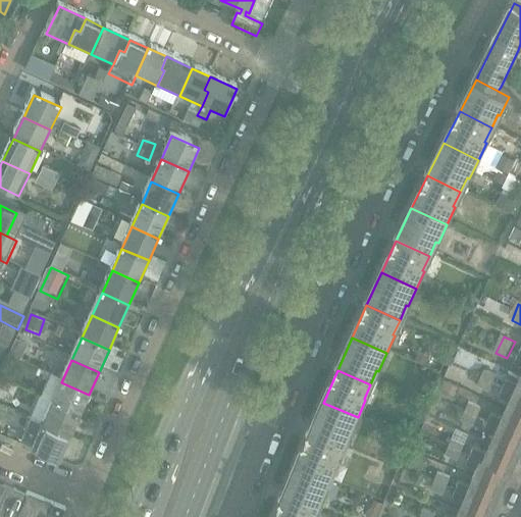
[(490,395),(501,377),(489,370),(479,388),(490,395)]
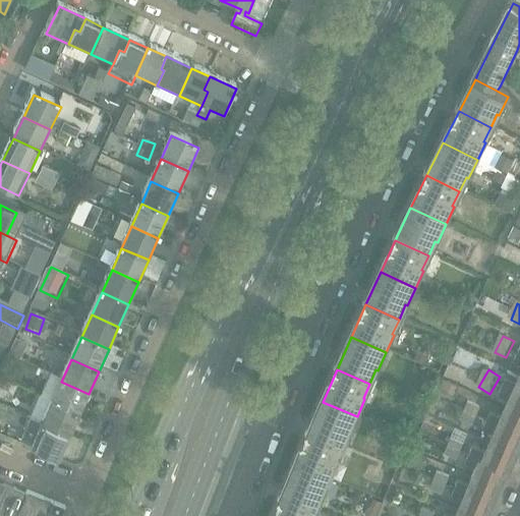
[(503,391),(519,399),(519,381),(516,387),(506,383),(503,391)]
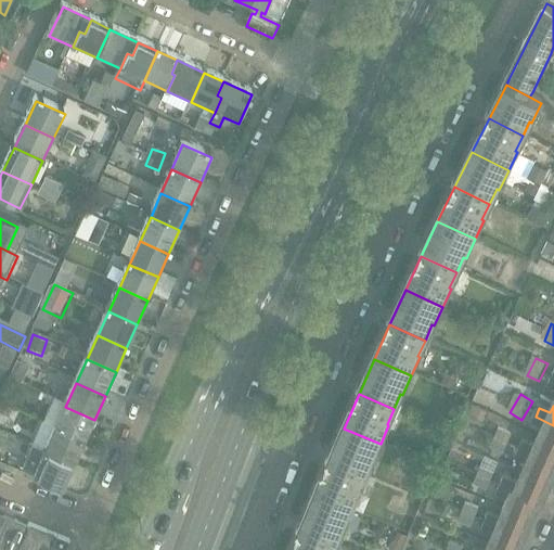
[(84,444),(94,420),(65,407),(55,431),(84,444)]
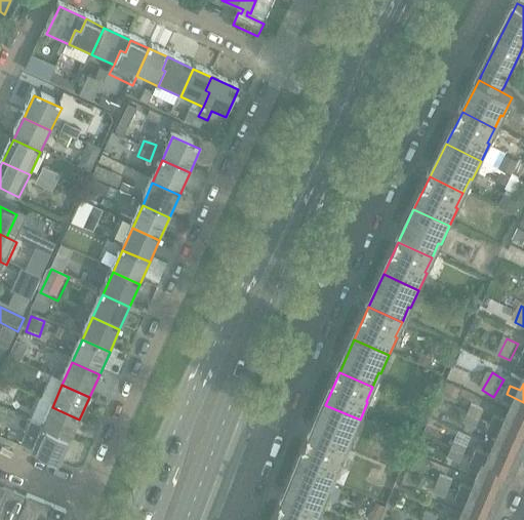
[(509,415),(523,423),(523,402),(507,394),(502,402),(513,406),(509,415)]
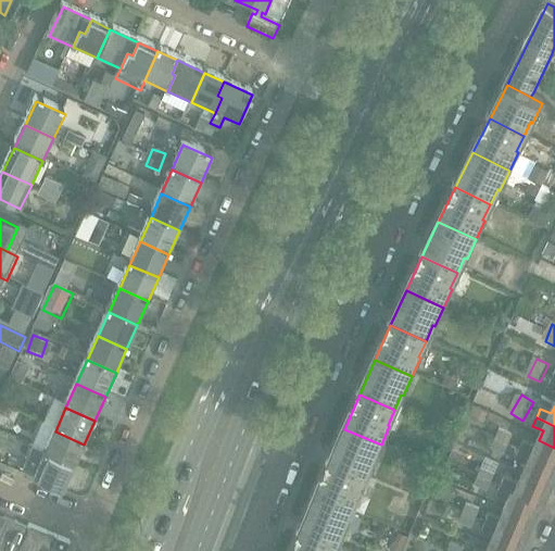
[(344,429),(329,464),(364,479),(370,463),(373,464),(381,445),(344,429)]
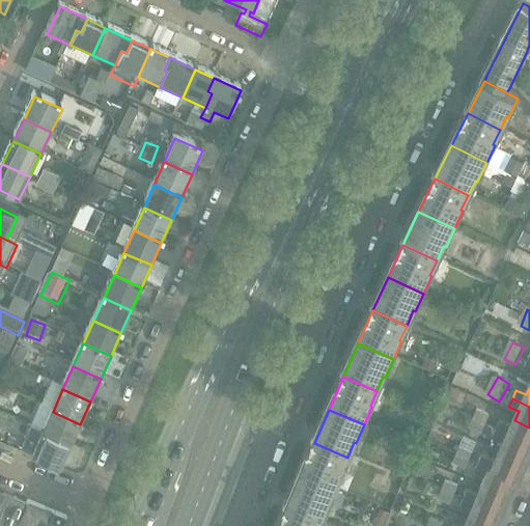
[(71,447),(80,424),(53,412),(43,435),(71,447)]
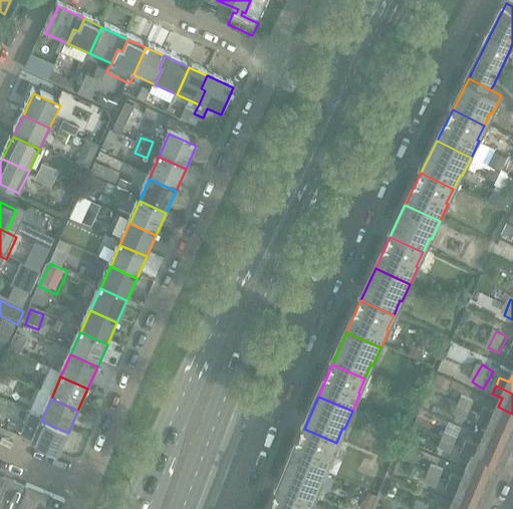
[(481,419),(512,434),(512,414),(498,407),(494,415),(484,411),(481,419)]
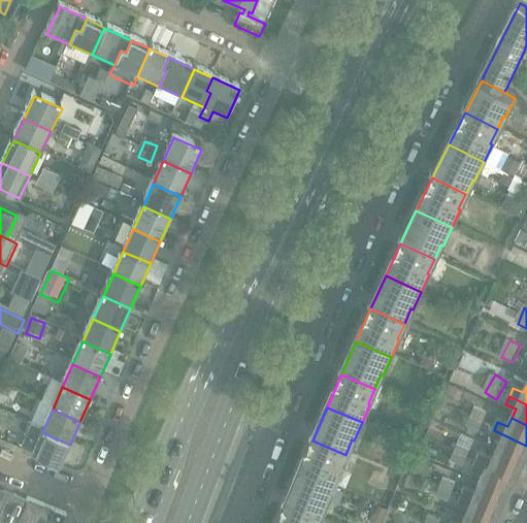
[(497,453),(524,464),(526,458),(526,446),(494,430),(490,438),(501,443),(497,453)]
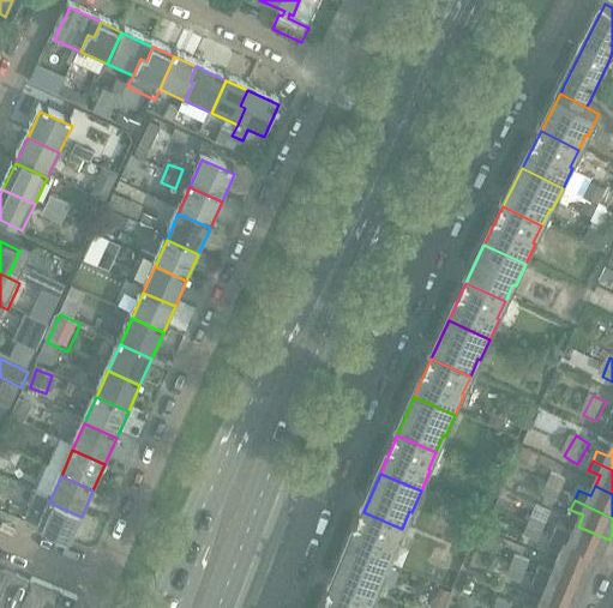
[(70,543),(82,517),(49,503),(37,529),(70,543)]
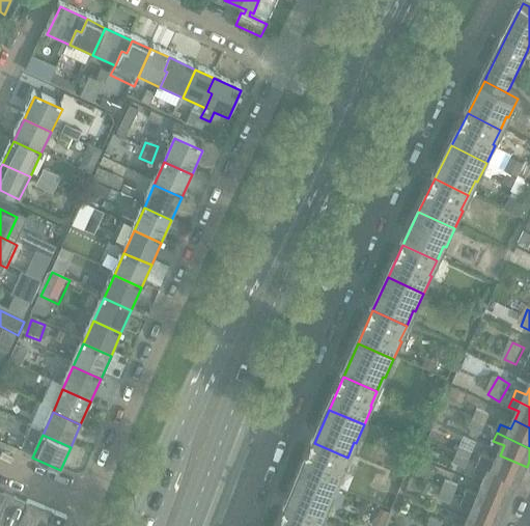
[(314,443),(300,477),(335,492),(343,473),(341,472),(347,458),(314,443)]
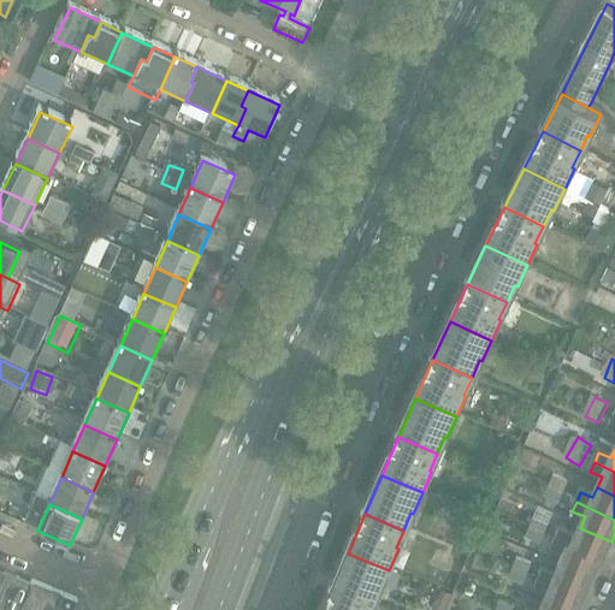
[(528,544),(542,549),(550,523),(537,520),(528,544)]
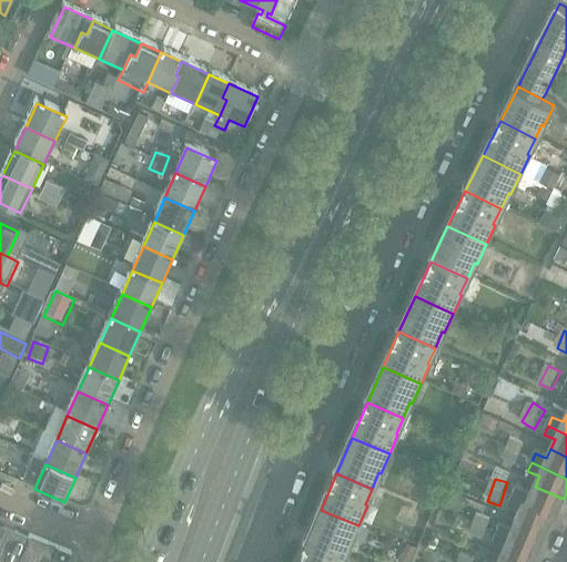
[(513,500),(554,518),(556,518),(564,499),(535,487),(530,497),(517,490),(513,500)]
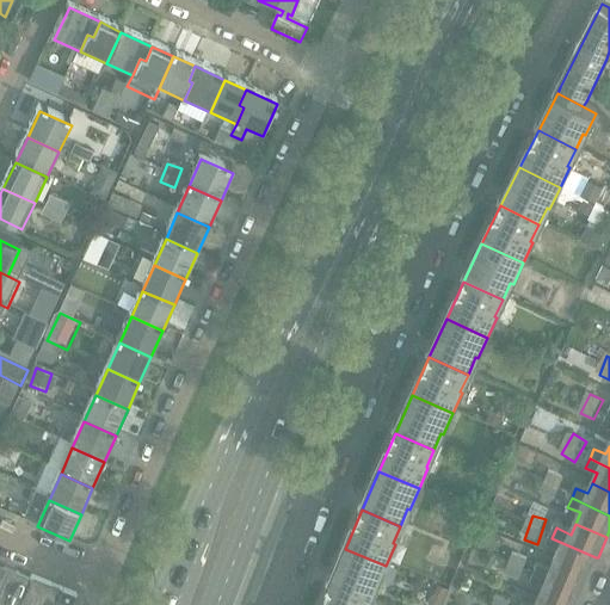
[(555,563),(587,576),(596,557),(552,538),(548,547),(560,551),(555,563)]
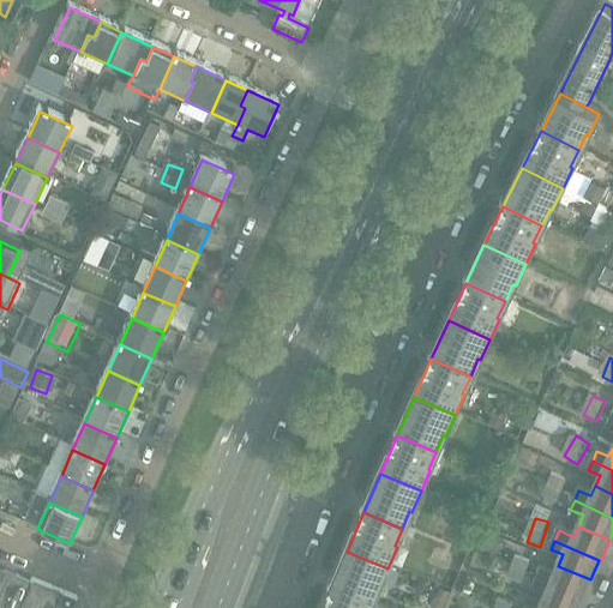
[(347,552),(331,590),(371,606),(378,588),(380,589),(388,569),(347,552)]
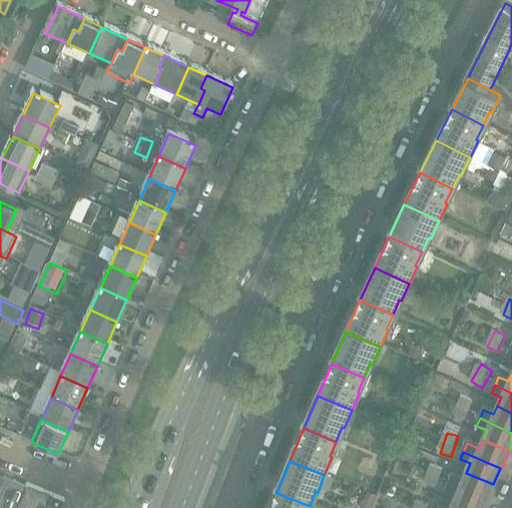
[(432,467),(428,484),(438,486),(442,470),(432,467)]
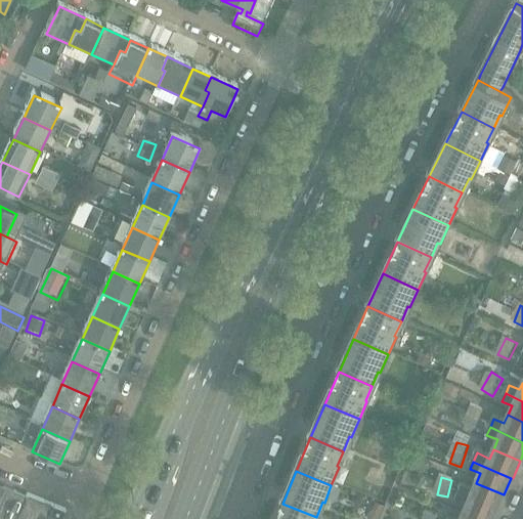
[(459,495),(497,512),(504,494),(476,483),(473,491),(463,487),(459,495)]
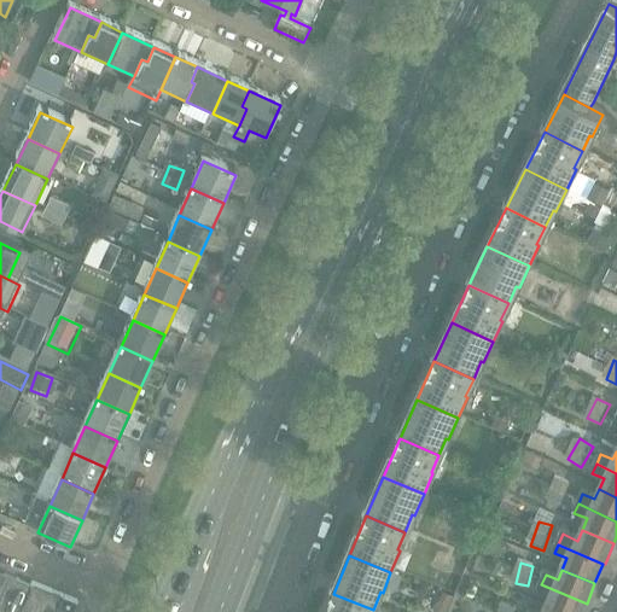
[(18,586),(5,580),(0,592),(0,611),(9,611),(18,586)]
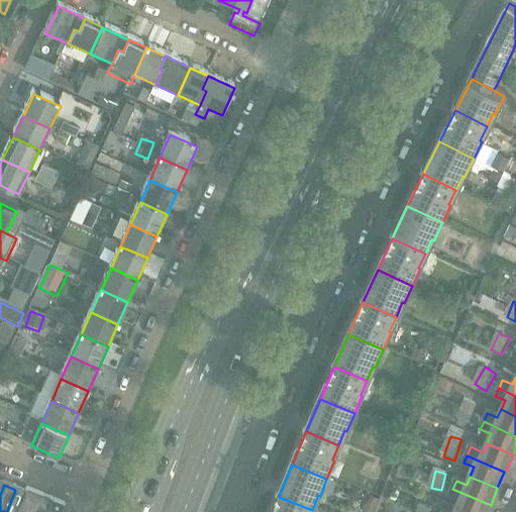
[(455,510),(458,511),(488,511),(491,505),(452,489),(449,497),(459,501),(455,510)]
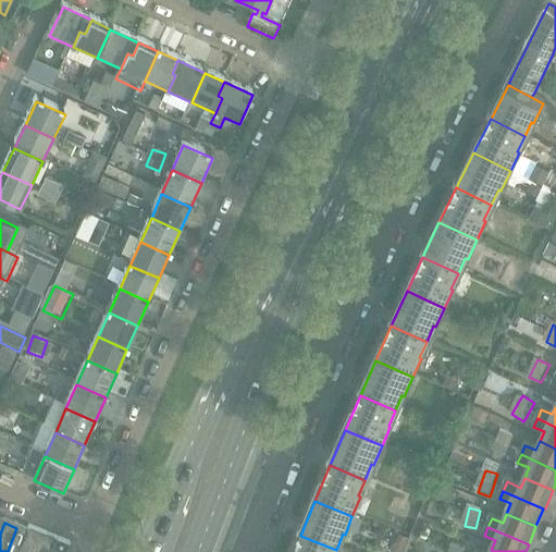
[(20,551),(28,532),(16,528),(8,551),(20,551)]
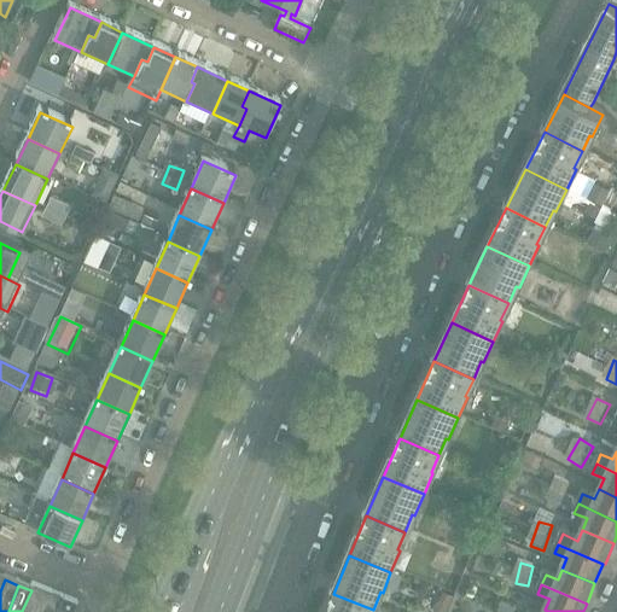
[(31,590),(22,611),(60,611),(58,610),(63,600),(33,588),(31,590)]
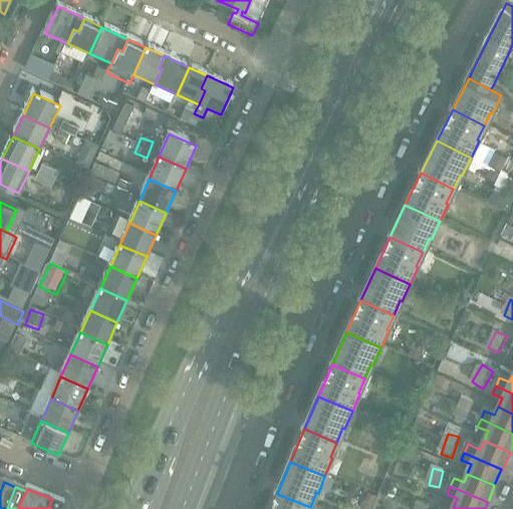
[(277,494),(271,508),(310,508),(310,507),(277,494)]
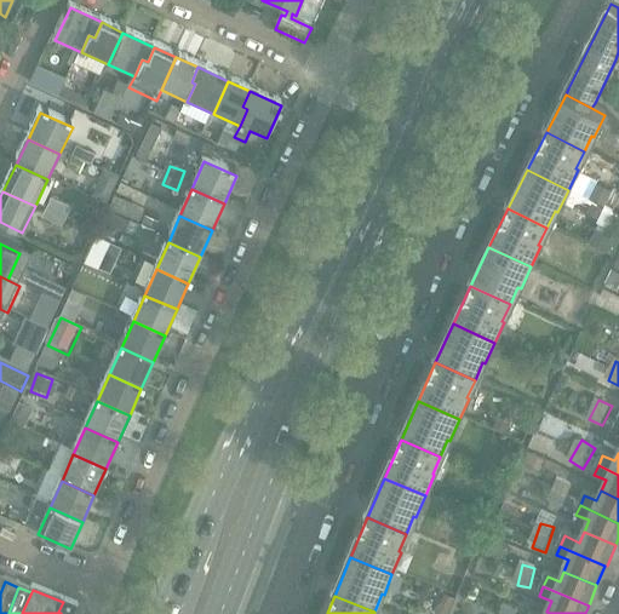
[(58,612),(61,613),(76,613),(79,608),(63,602),(58,612)]
